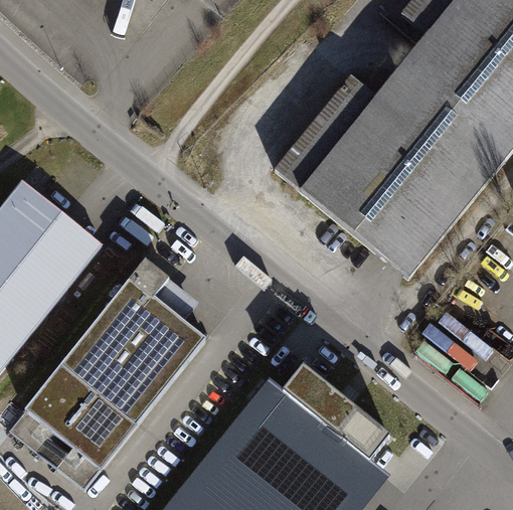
[(350,74),(274,168),(406,276),(512,145),(512,0),(409,0),(401,11),(426,32),(375,96),(350,74)]
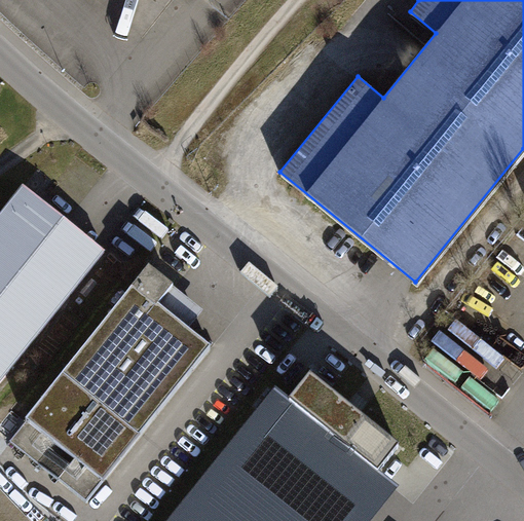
[(0,376),(104,248),(22,182),(0,209),(0,376)]
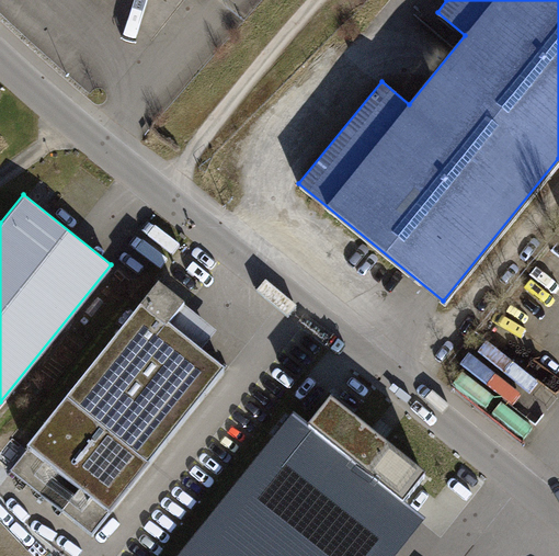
[(26,445),(9,466),(91,532),(224,367),(200,348),(168,321),(183,302),(158,281),(26,444),(26,445)]
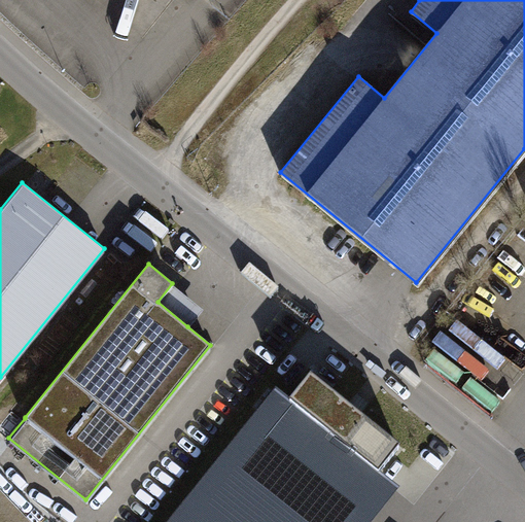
[(202,308),(172,283),(158,302),(187,326),(202,308)]
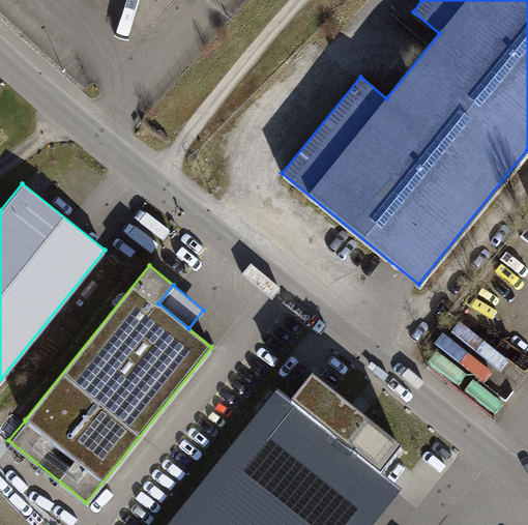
[(311,376),(292,400),(373,465),(381,471),(400,446),(311,376)]
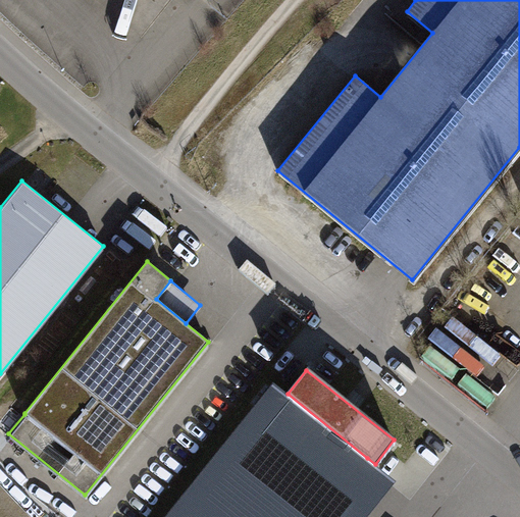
[(272,381),(162,516),(319,516),(367,458),(288,394),(272,381)]
